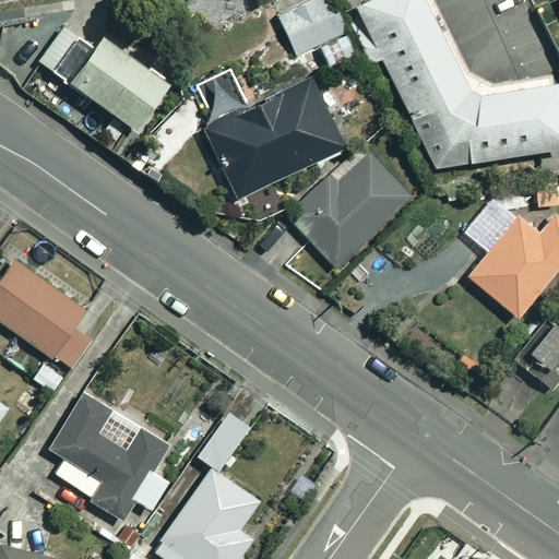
[(347,28),(332,0),(310,0),(278,16),(298,54),(347,28)]
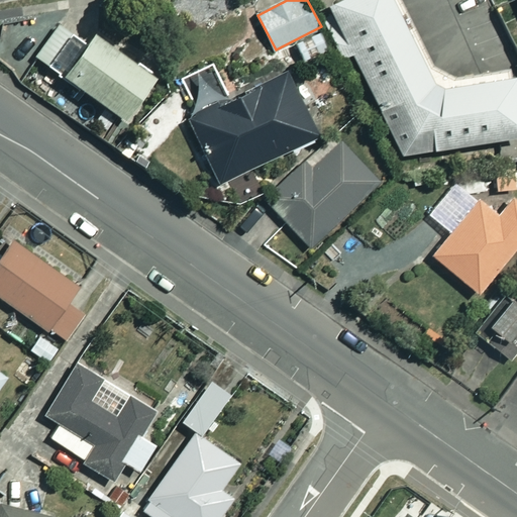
[(441,81),(401,0),(344,0),(331,7),(345,36),(336,40),(344,57),(351,54),(405,154),(516,135),(516,72),(447,84),(441,81)]
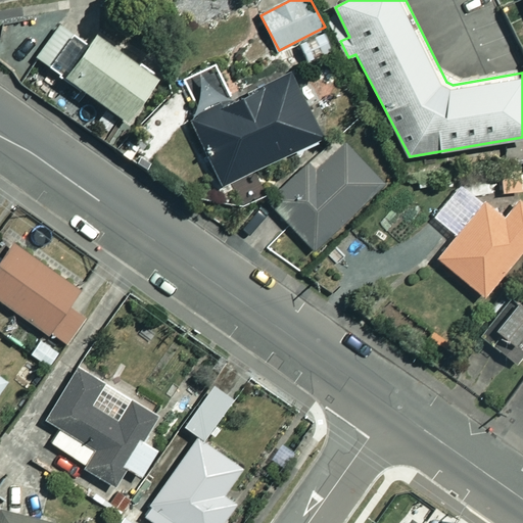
[(67,77),(89,47),(59,26),(39,55),(67,77)]
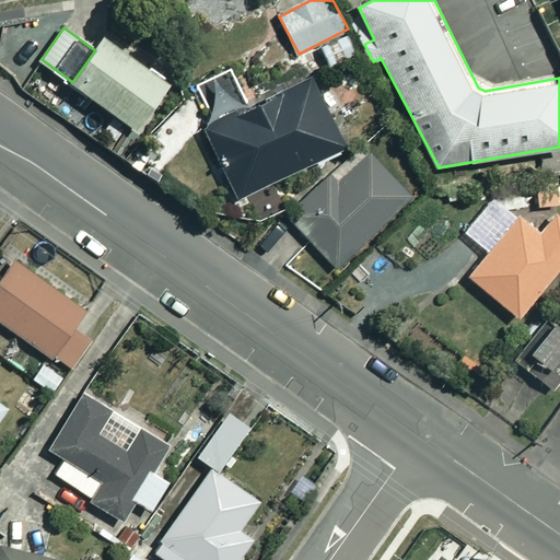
[(95,50),(72,82),(140,130),(173,83),(106,35),(95,50)]
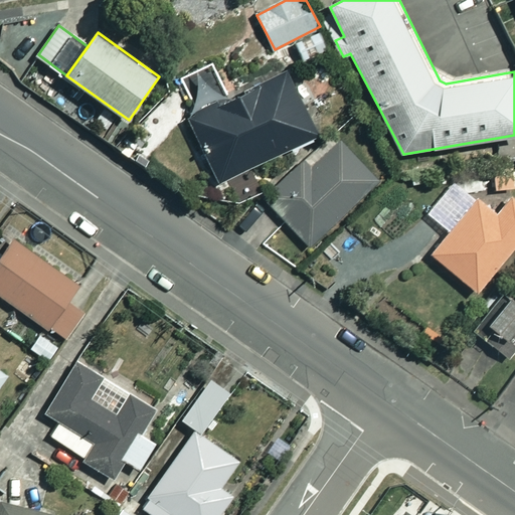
[(228,102),(212,67),(188,78),(203,109),(187,117),(217,180),(317,133),(289,73),(228,102)]
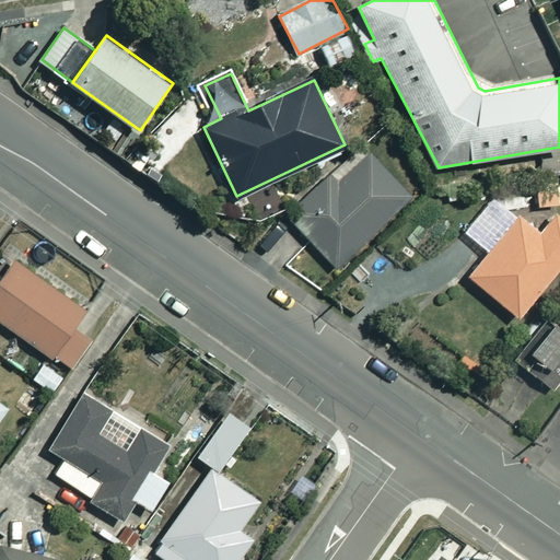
[(412,196),(372,152),(338,183),(330,175),(288,214),(335,266),(412,196)]
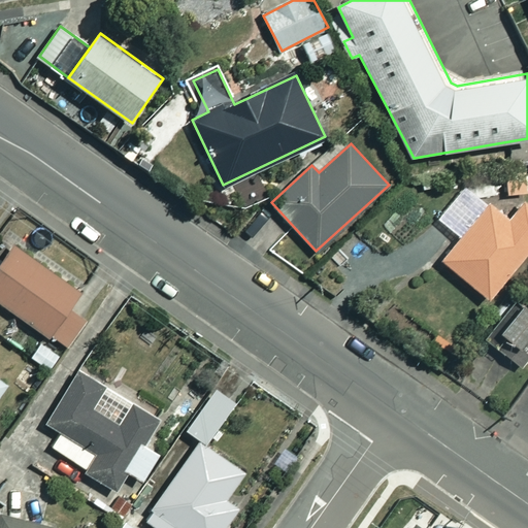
[(527,253),(527,234),(467,186),(439,220),(462,237),(443,261),(491,299),(527,253)]
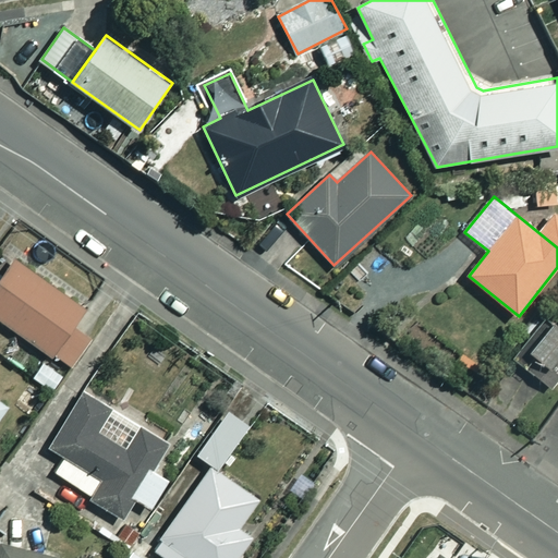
[(104,318),(19,257),(0,282),(0,317),(69,367),(104,318)]
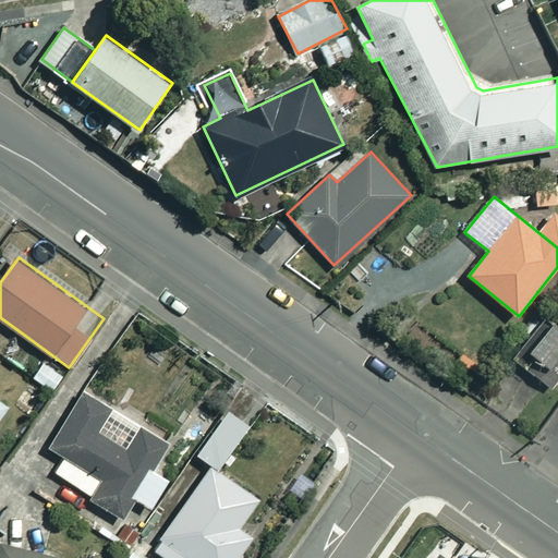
[(557,377),(557,310),(549,303),(506,356),(548,390),(557,377)]
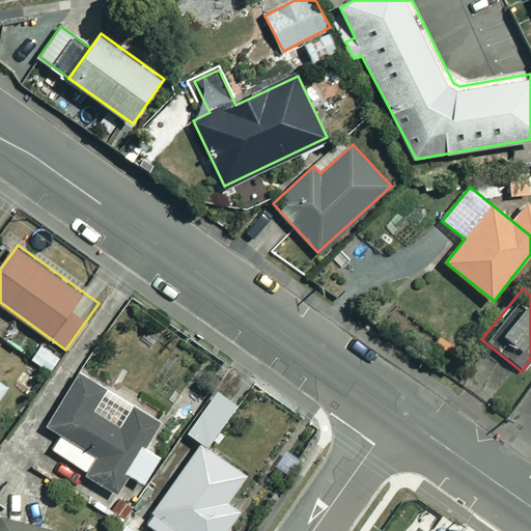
[(128,473),(145,445),(159,422),(134,408),(120,429),(91,411),(105,388),(79,372),(47,425),(98,456),(86,475),(115,493),(128,473)]
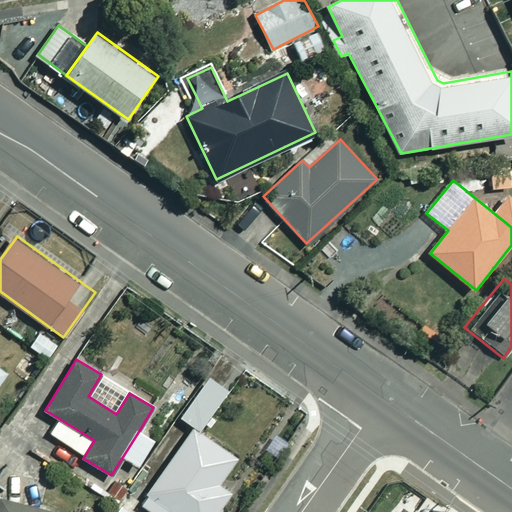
[(235,458),(193,428),(141,504),(153,511),(216,511),(230,492),(217,484),(235,458)]
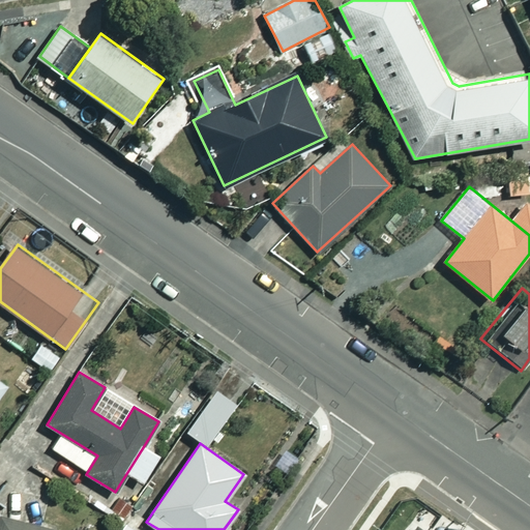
[(145,444),(127,472),(144,482),(162,453),(145,444)]
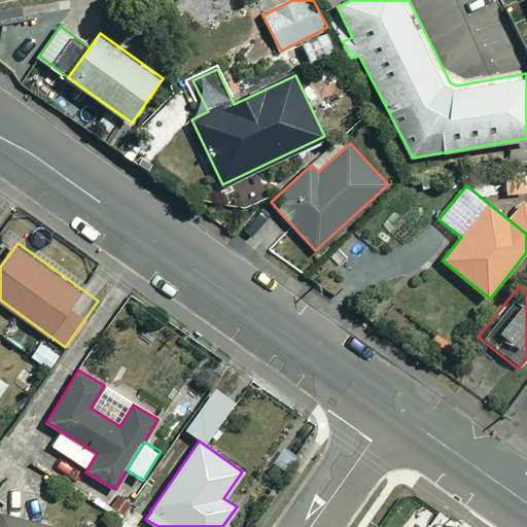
[(55,526),(1,513),(0,518),(0,526),(55,526)]
